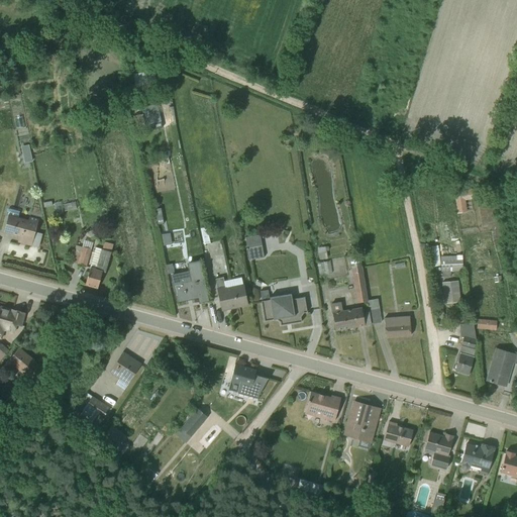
[(50,21),(58,49),(65,47),(59,19),(50,21)]
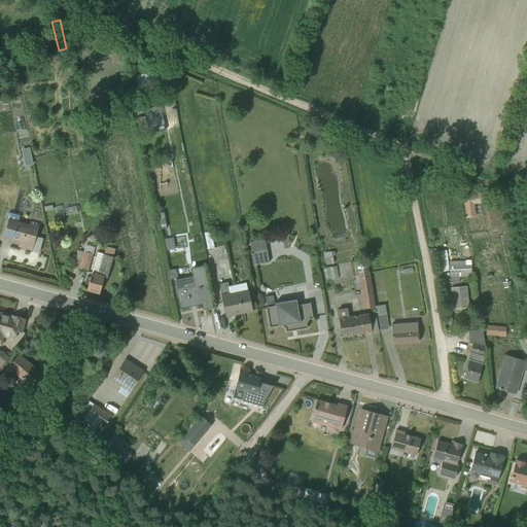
[(179,83),(185,81),(182,74),(176,76),(179,83)]
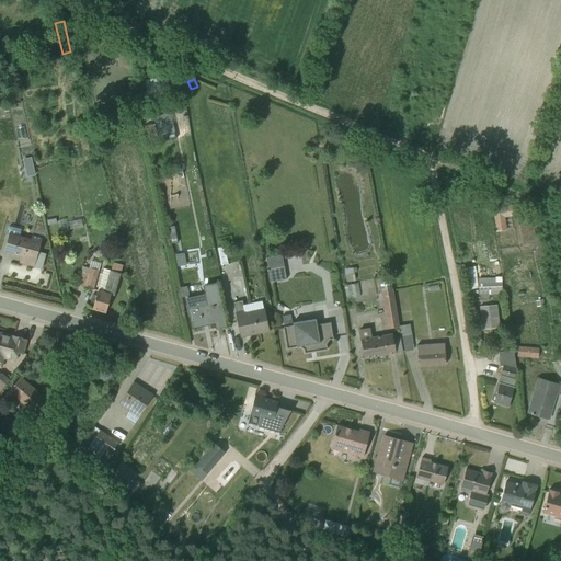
[(123,110),(132,110),(132,91),(122,91),(122,105),(123,105),(123,110)]
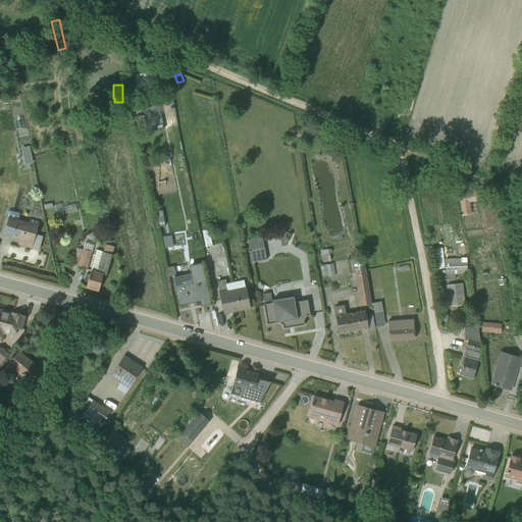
[(138,129),(147,127),(147,124),(153,123),(152,114),(145,116),(145,115),(136,117),(138,129)]
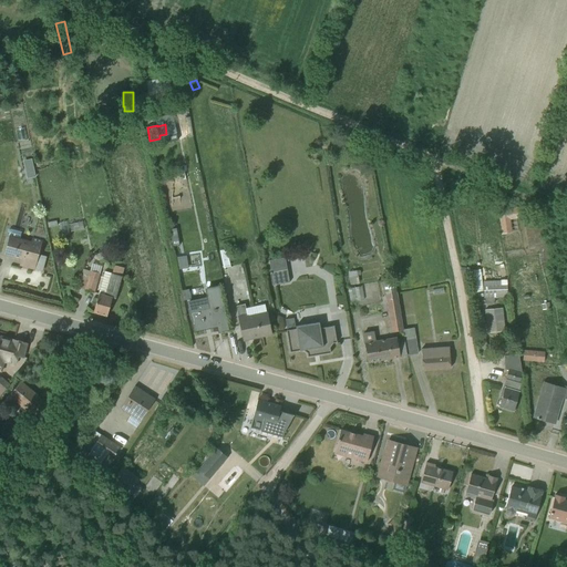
[(156,168),(163,167),(157,141),(151,142),(156,168)]
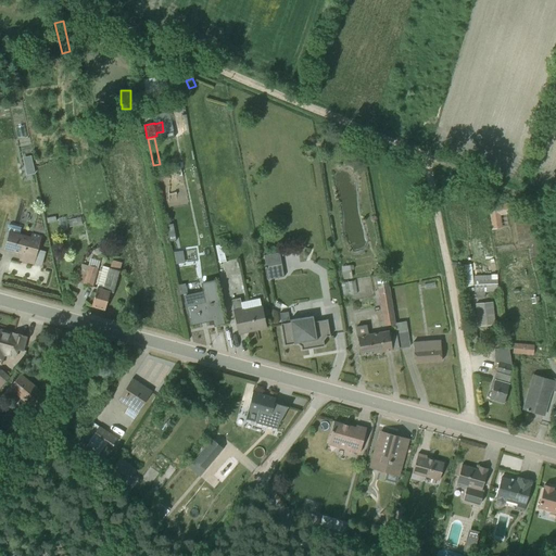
[(160,150),(174,148),(173,141),(159,143),(160,150)]
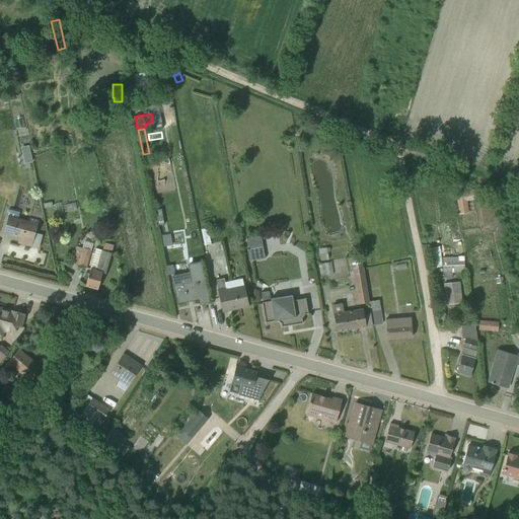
[(24,165),(31,162),(28,153),(21,155),(24,165)]
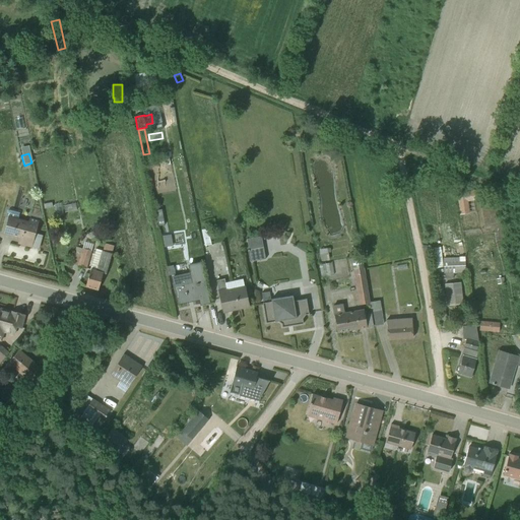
[(456,193),(460,215),(469,214),(468,202),(476,201),(474,191),(456,193)]
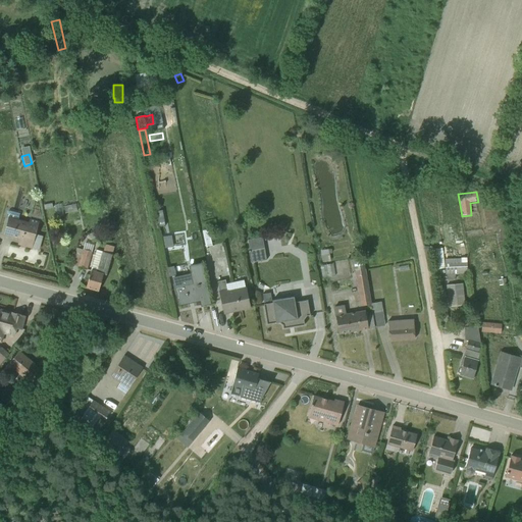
[(57,217),(63,216),(60,204),(54,206),(57,217)]
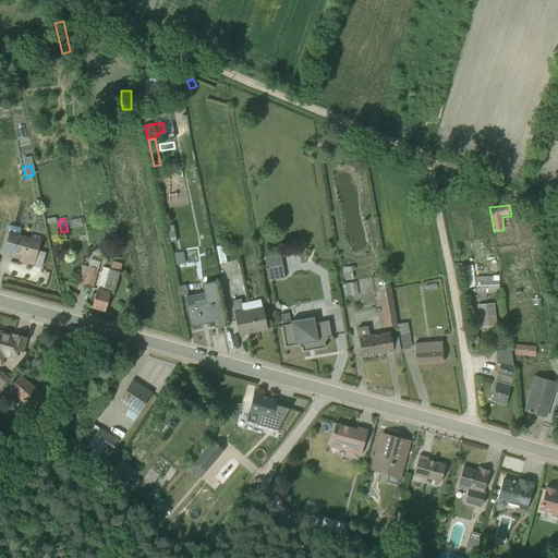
[(70,229),(83,226),(81,218),(69,221),(70,229)]
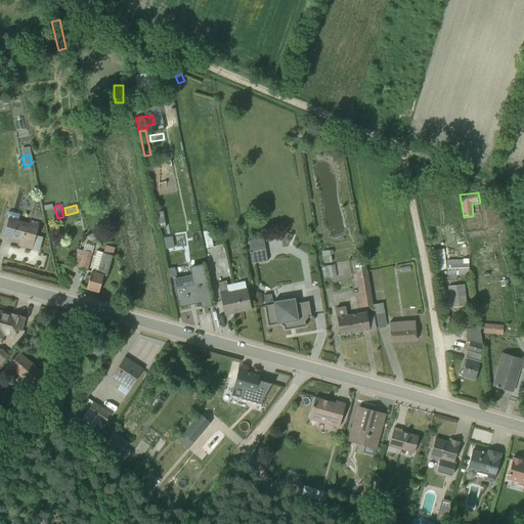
[(491,206),(484,207),(488,229),(497,228),(499,244),(507,243),(505,227),(500,205),(491,207),(491,206)]
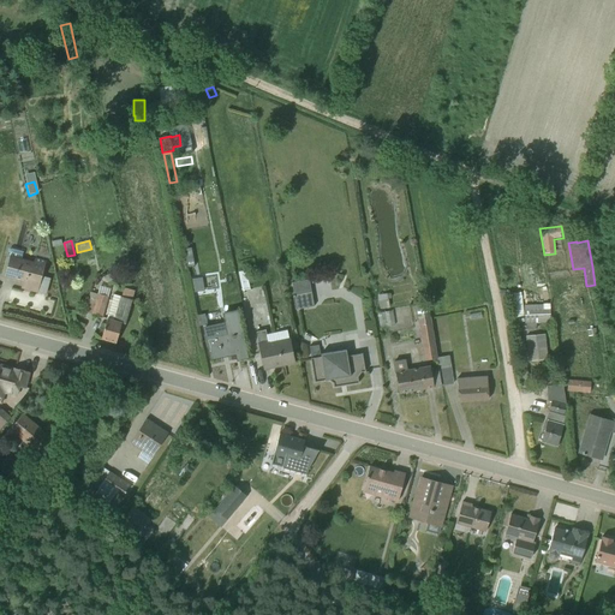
[(189,268),(192,267),(189,248),(183,249),(185,260),(186,260),(189,268)]
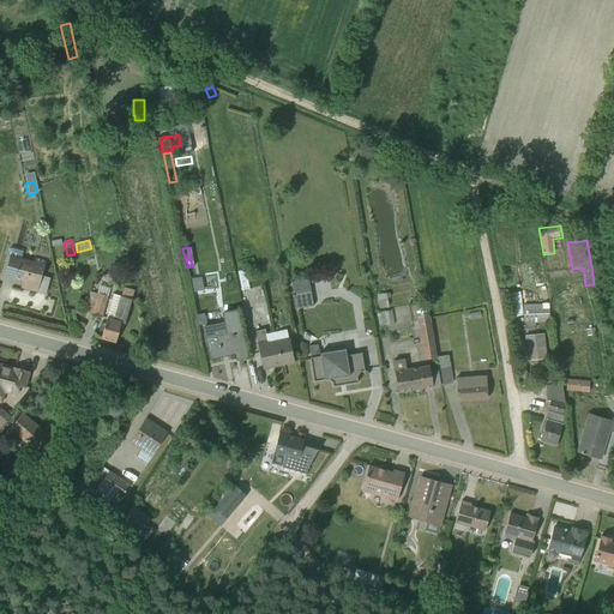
[(37,293),(46,260),(35,258),(34,262),(22,258),(23,252),(12,248),(10,248),(8,251),(7,252),(8,254),(10,256),(5,276),(23,281),(20,288),(37,293)]
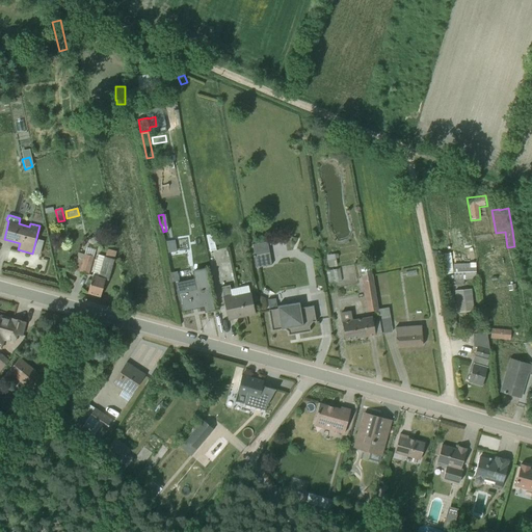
[(209,253),(216,250),(213,234),(206,235),(209,253)]
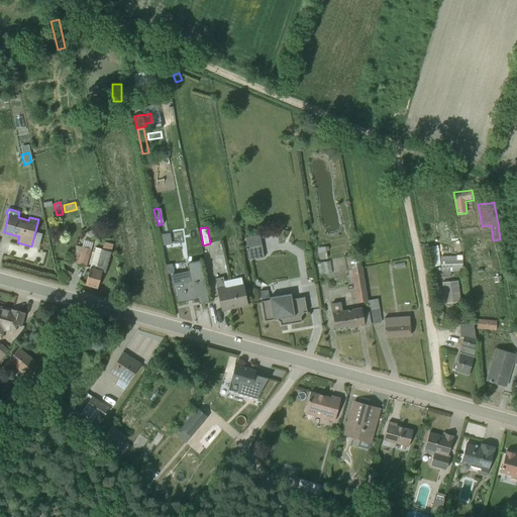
[(32,245),(37,247),(41,233),(36,231),(32,245)]
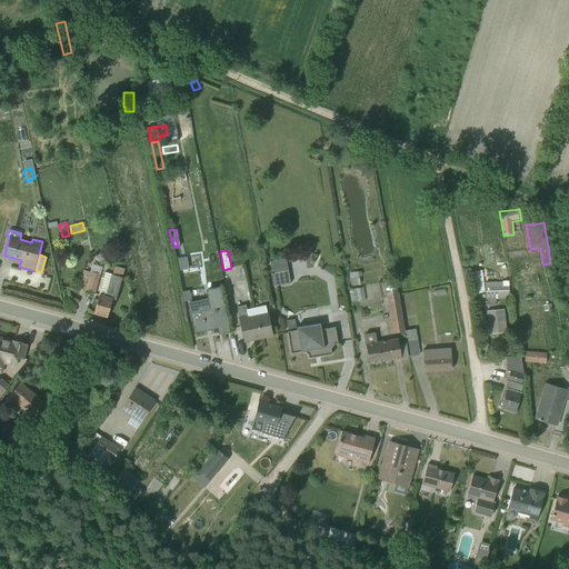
[(269,259),(271,285),(289,283),(287,257),(269,259)]
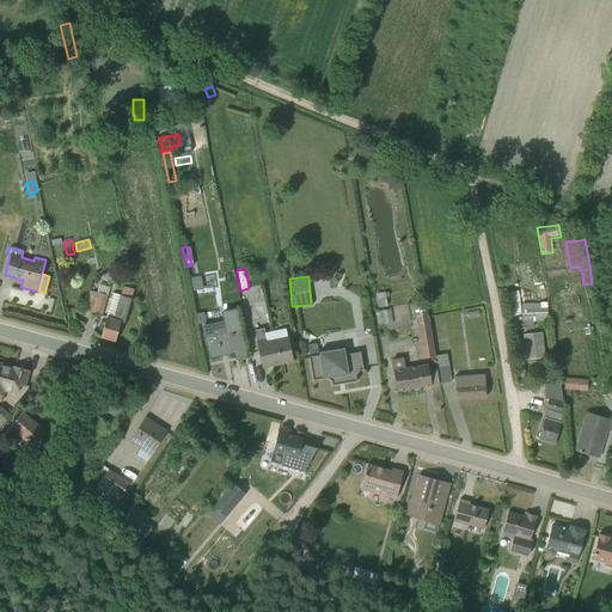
[(101,337),(115,342),(121,322),(124,323),(133,292),(126,289),(123,297),(120,295),(112,293),(101,337)]
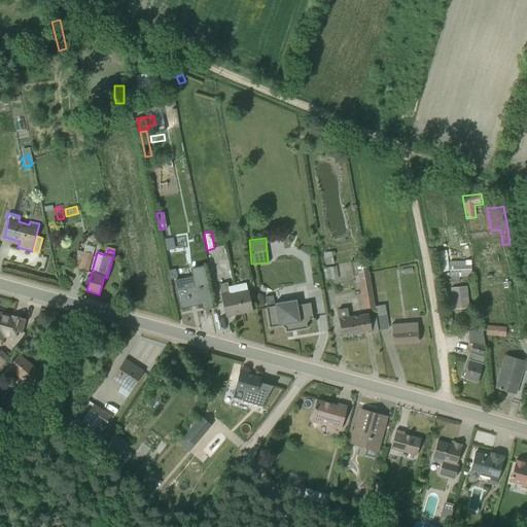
[(77,250),(71,268),(88,273),(93,254),(77,250)]
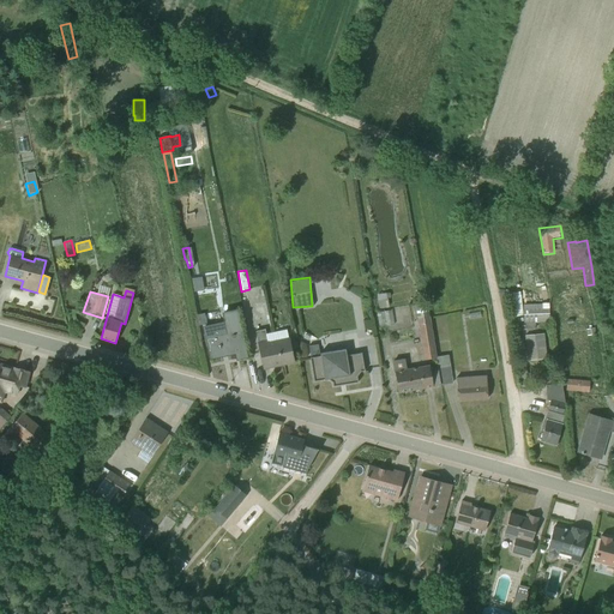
[(378,309),(389,308),(387,299),(386,299),(385,294),(377,295),(378,309)]
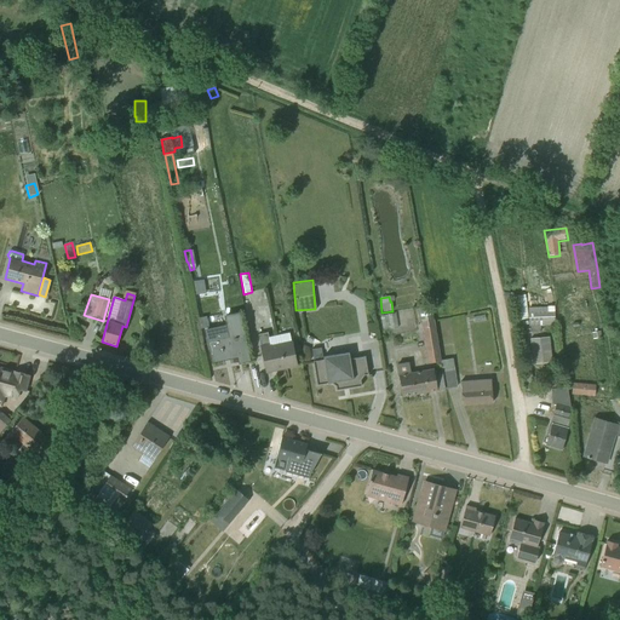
[(515,300),(516,315),(527,314),(526,299),(515,300)]
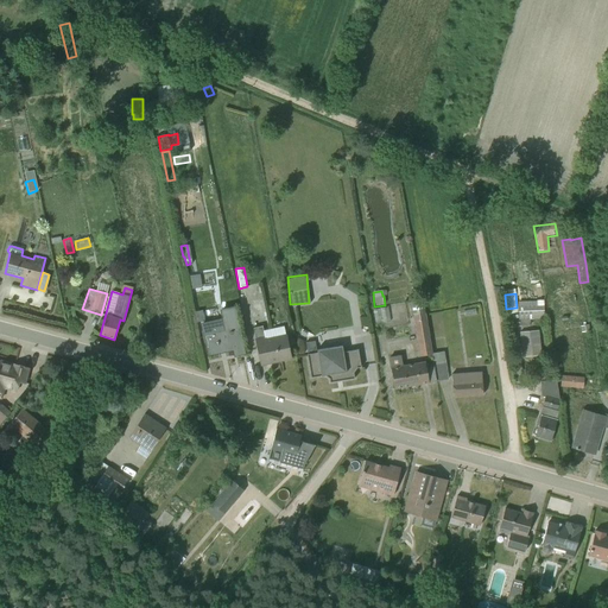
[(420,358),(432,355),(431,354),(423,299),(411,302),(420,358)]
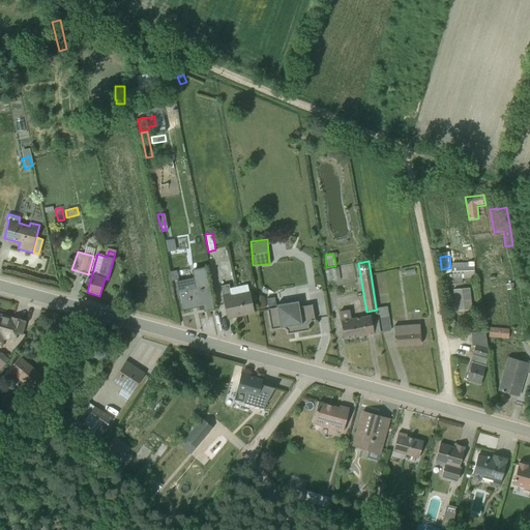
[(451,264),(451,280),(453,280),(462,278),(474,278),(474,262),(451,264)]
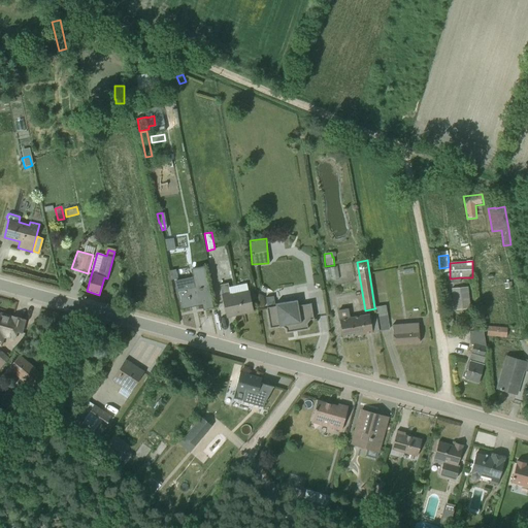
[(204,309),(211,307),(202,267),(191,269),(193,282),(184,284),(185,290),(177,292),(182,308),(203,303),(204,309)]
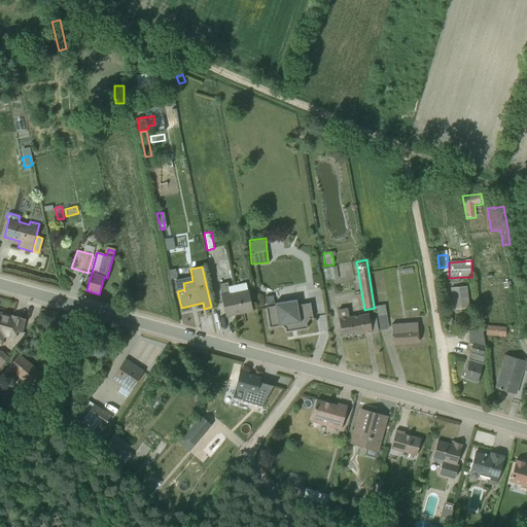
[(325,281),(338,279),(336,267),(323,269),(325,281)]
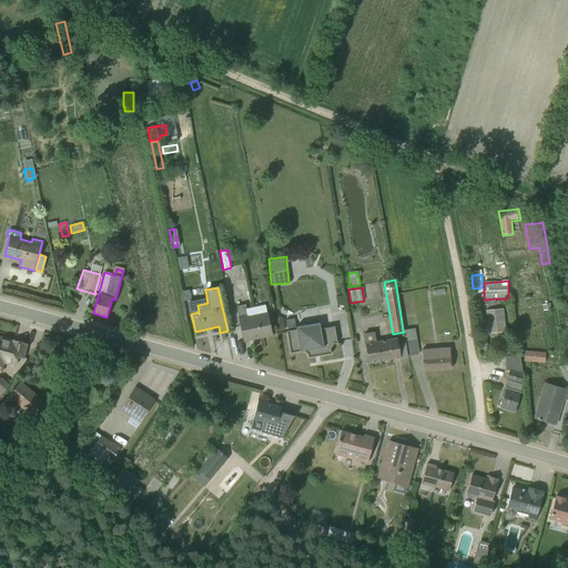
[(244,342),(272,335),(267,313),(270,313),(269,307),(265,308),(265,305),(245,310),(245,305),(236,307),(244,342)]
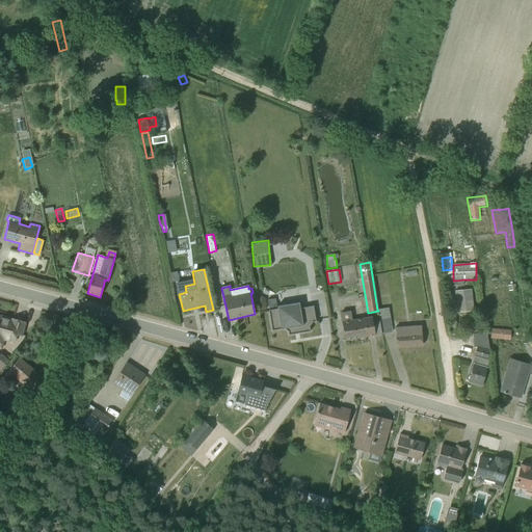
[(454,291),(457,313),(473,312),(471,289),(454,291)]
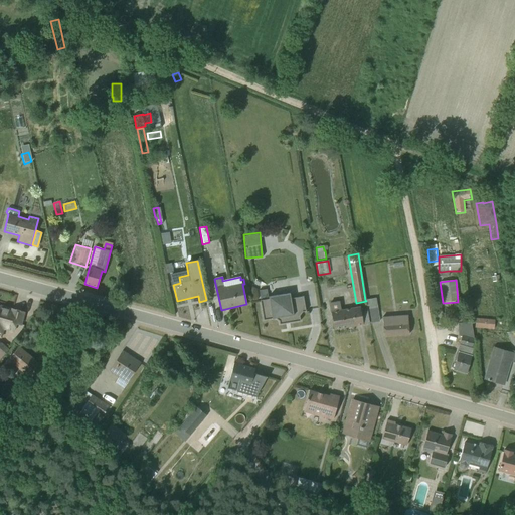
[(258,289),(259,298),(268,298),(267,288),(258,289)]
